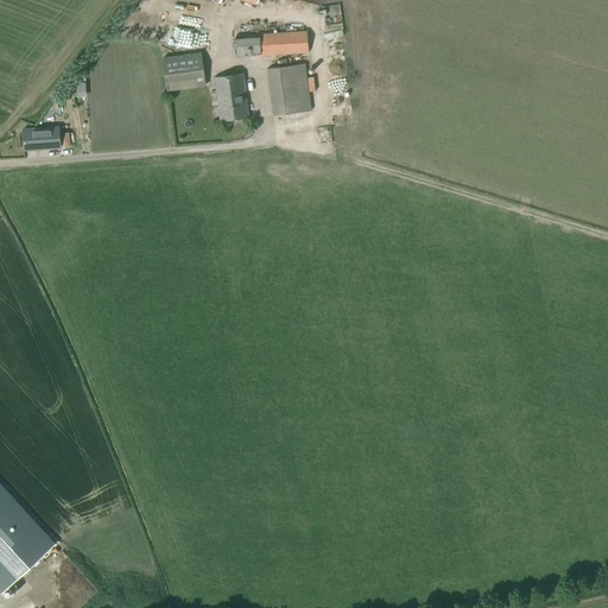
[(238,57),(309,52),(308,32),(236,38),(238,57)]
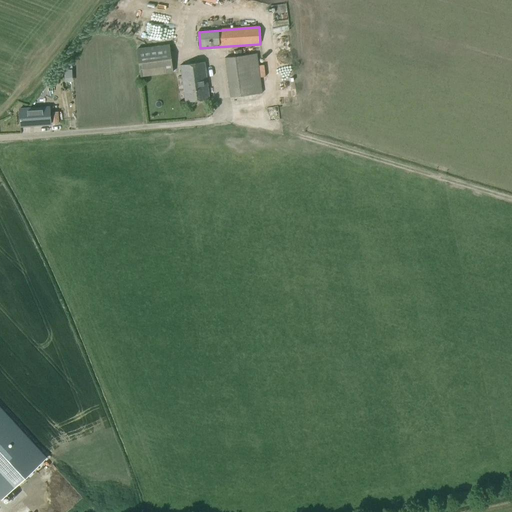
[(142,77),(172,73),(168,45),(138,49),(142,77)]
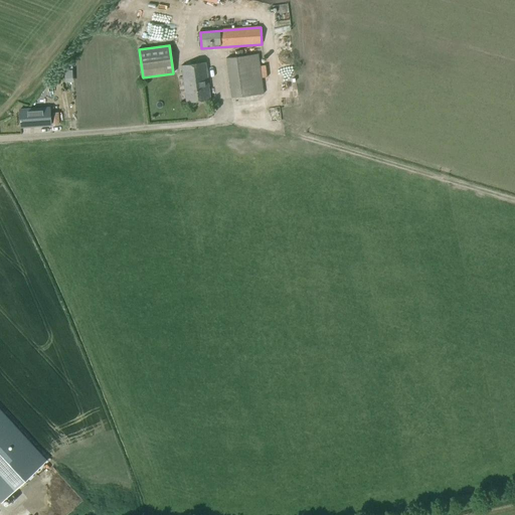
[(232,99),(264,95),(256,55),(227,59),(232,99)]
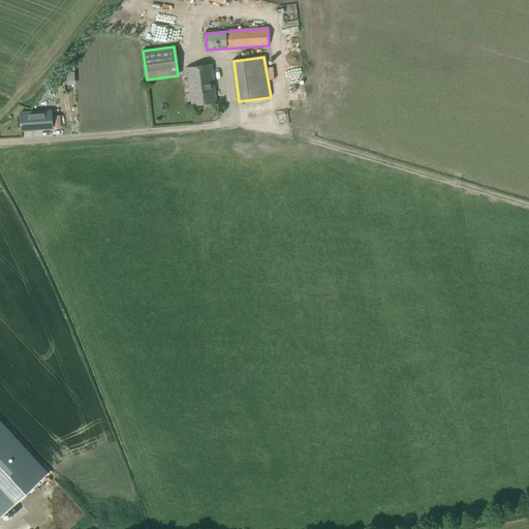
[(192,105),(216,102),(211,65),(187,68),(192,105)]
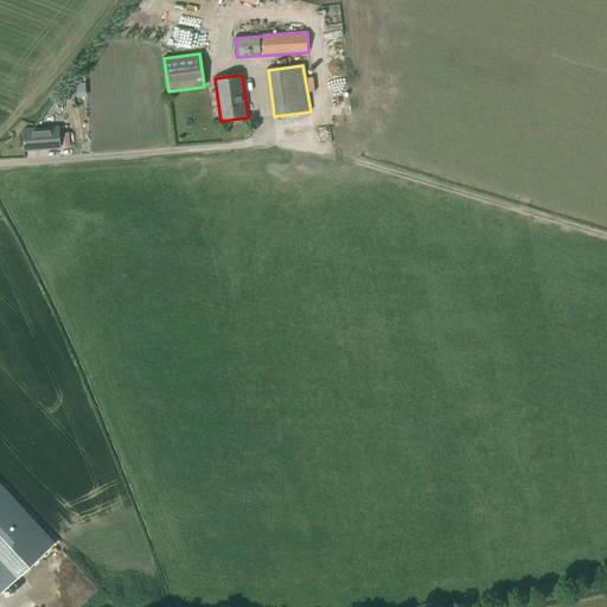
[(25,149),(59,147),(58,133),(25,135),(25,149)]
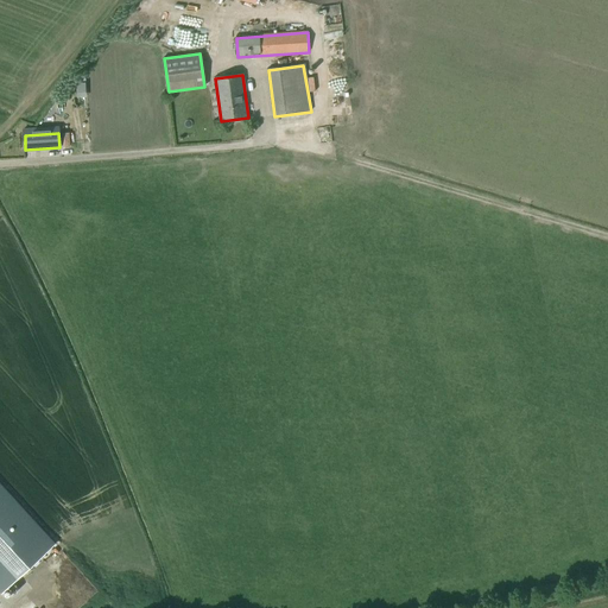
[(0,482),(0,589),(2,593),(56,544),(0,482)]
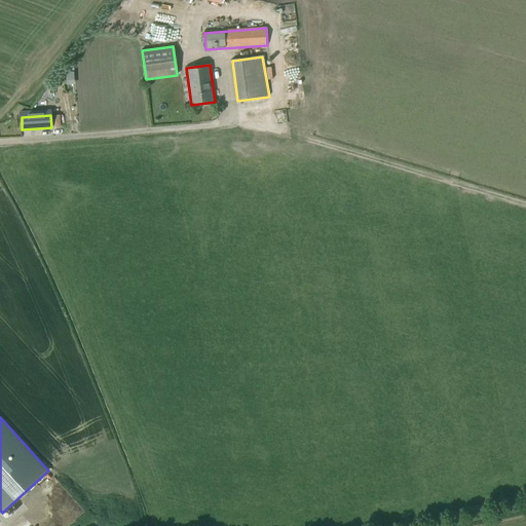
All buildings are outlined.
